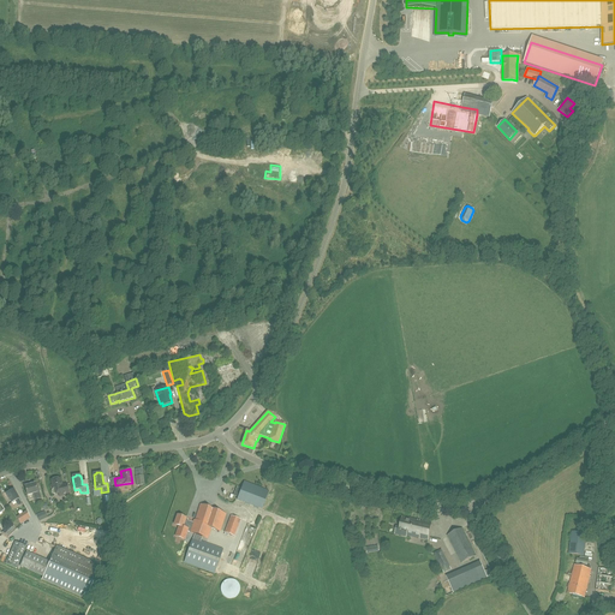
[(54,494),(58,493),(59,496),(69,494),(67,485),(64,487),(63,485),(60,478),(52,481),(53,489),(52,490),(52,491),(52,493),(52,494),(53,494),(54,494)]
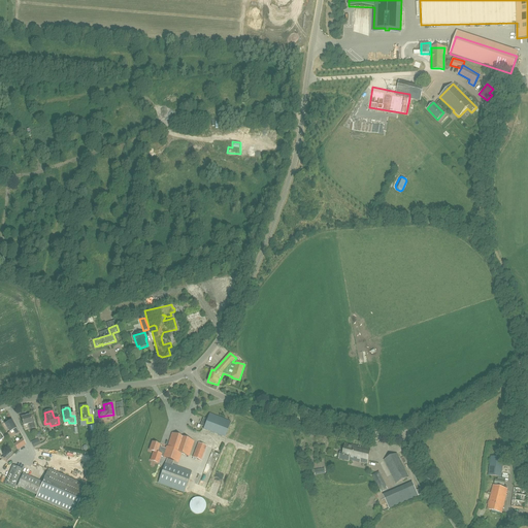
[(225,437),(231,422),(209,414),(203,429),(225,437)]
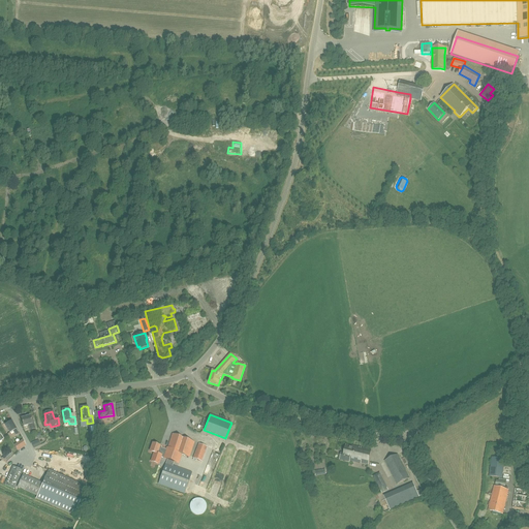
[(30,430),(35,429),(32,419),(31,421),(30,415),(22,418),(24,426),(29,425),(30,430)]
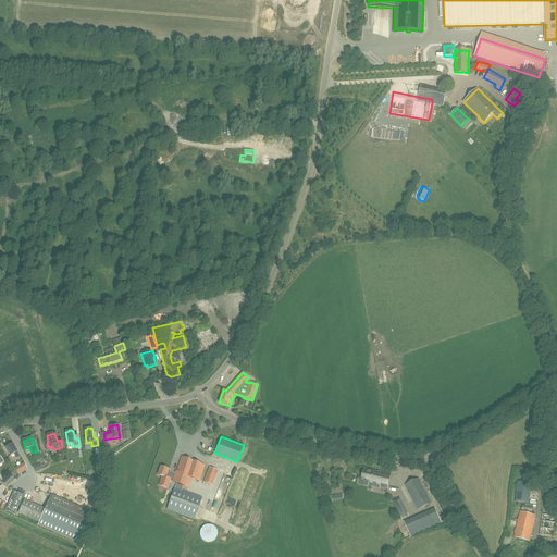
[(16,458),(20,456),(12,444),(5,447),(11,455),(14,454),(16,458)]
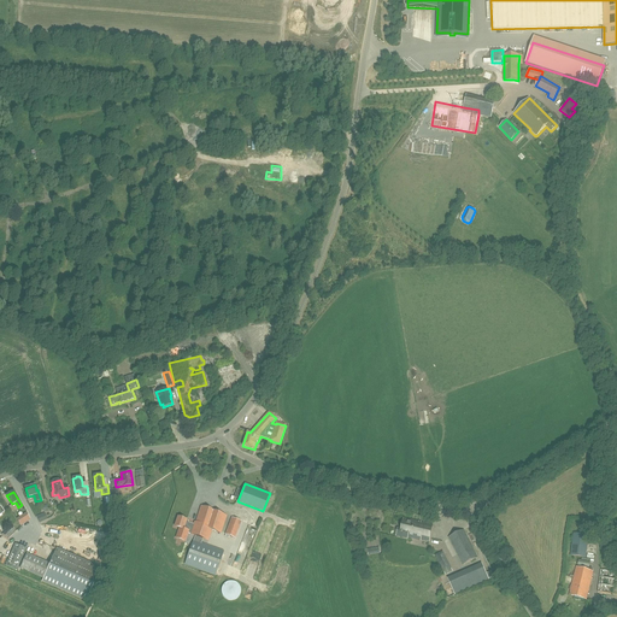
[(178,517),(175,527),(180,528),(176,538),(184,541),(188,533),(191,534),(189,534),(195,536),(194,540),(193,540),(184,564),(216,575),(224,551),(201,544),(203,539),(209,541),(212,530),(221,533),(227,516),(201,506),(195,522),(194,522),(193,524),(186,522),(186,519),(178,517)]
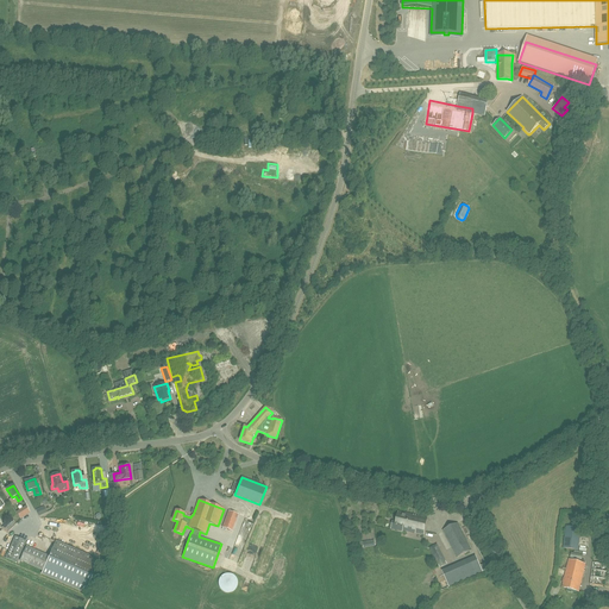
[(44,507),(36,510),(38,516),(48,513),(44,507)]
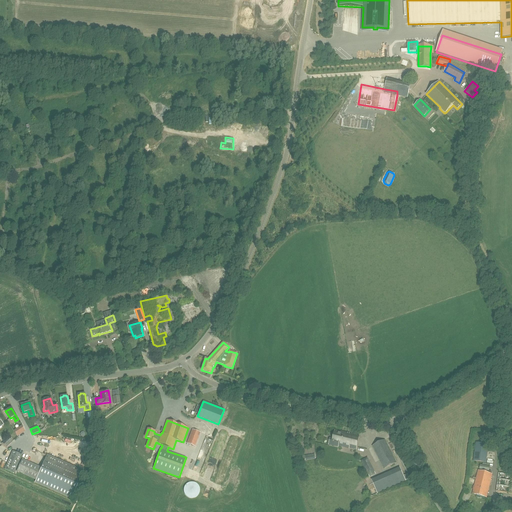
[(195,447),(200,432),(192,429),(186,443),(195,447)]
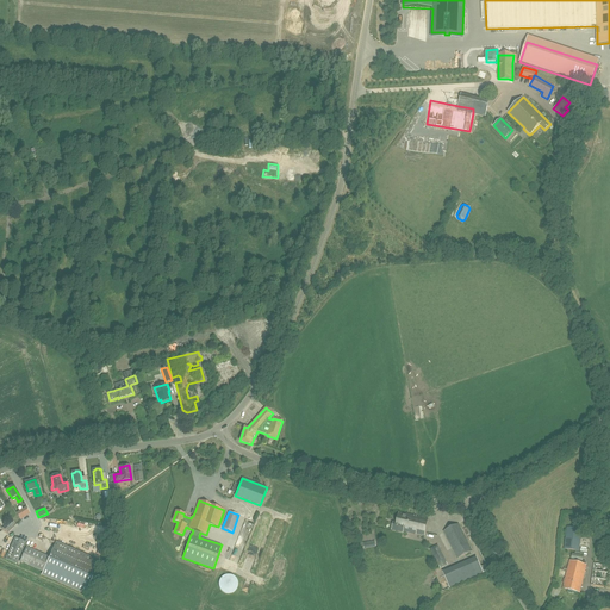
[(403,533),(404,530),(424,535),(428,520),(399,514),(397,523),(393,522),(391,530),(403,533)]
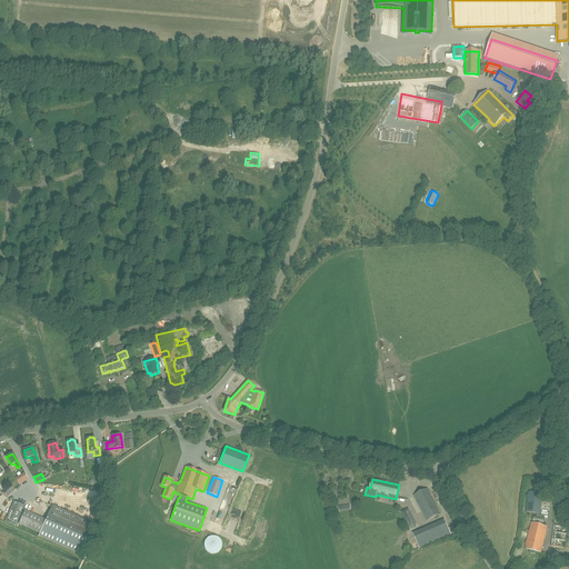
[(15,489),(10,486),(2,492),(7,497),(15,489)]
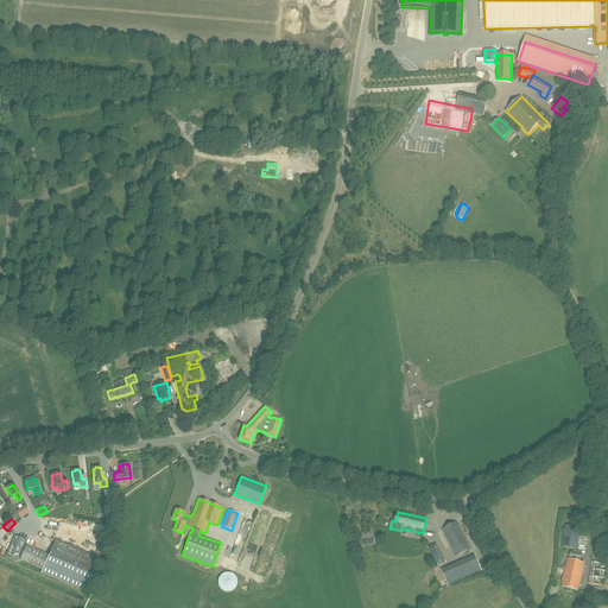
[(456,557),(470,550),(457,523),(442,530),(456,557)]
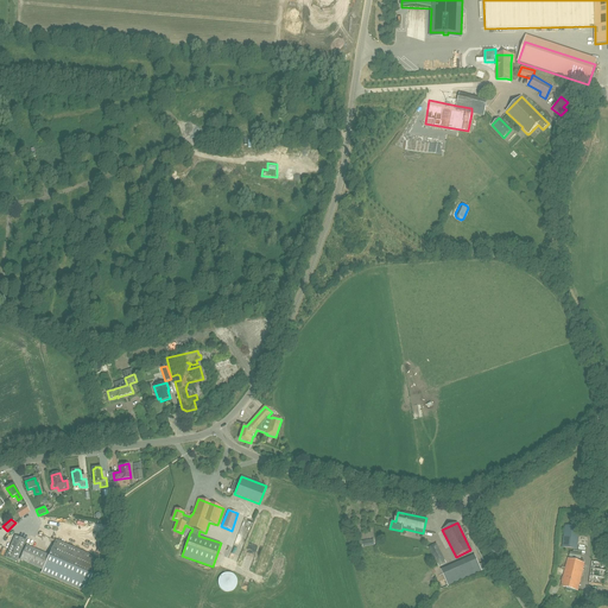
[(563,548),(577,549),(580,527),(565,525),(563,548)]
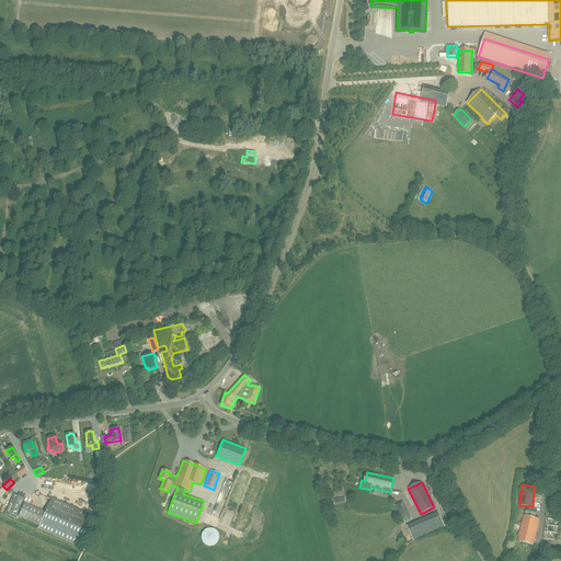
[(15,518),(24,499),(13,494),(4,514),(15,518)]
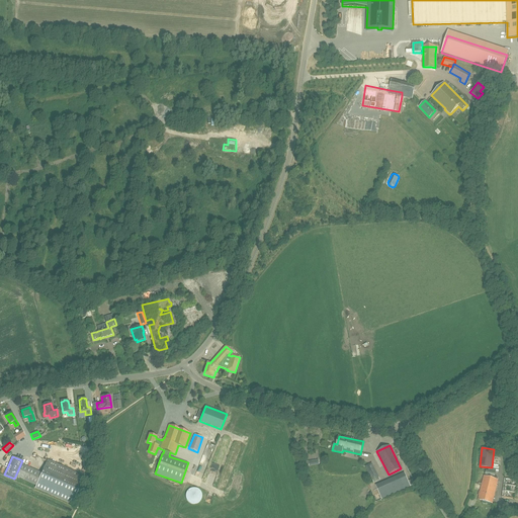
[(72,505),(85,477),(48,460),(34,489),(72,505)]
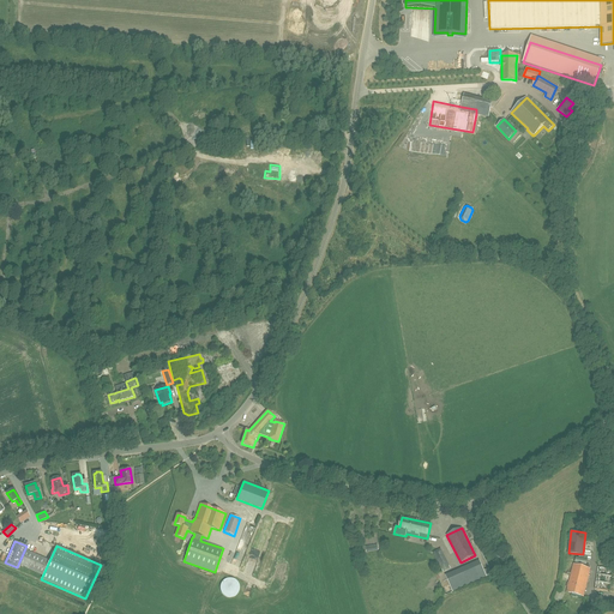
[(440,549),(433,553),(443,572),(450,569),(445,558),(440,549)]
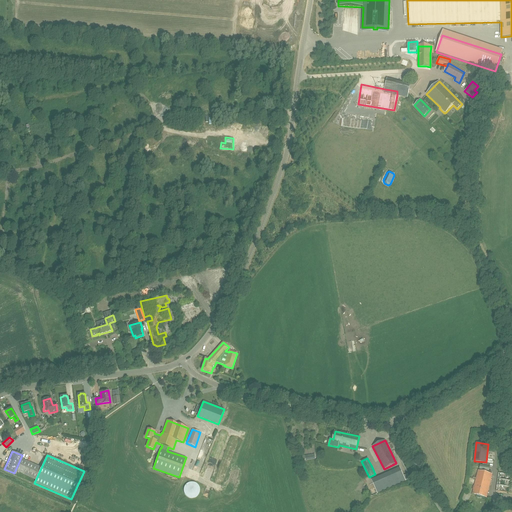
[(35,480),(40,468),(22,459),(17,471),(35,480)]
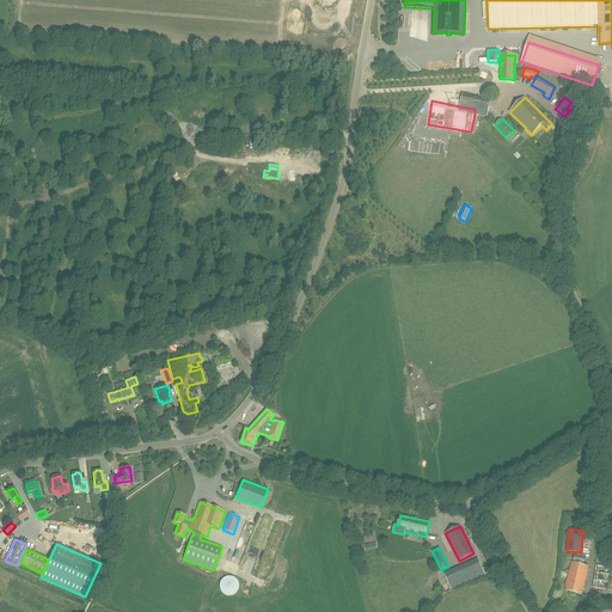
[(483,549),(479,551),(487,565),(491,564),(483,549)]
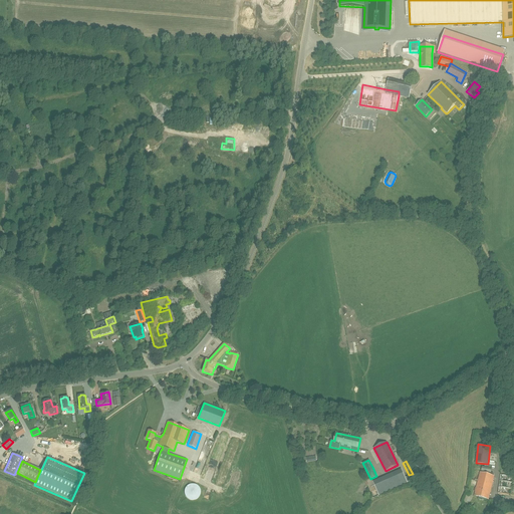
[(372,482),(374,485),(378,495),(407,483),(403,473),(401,470),(372,482)]
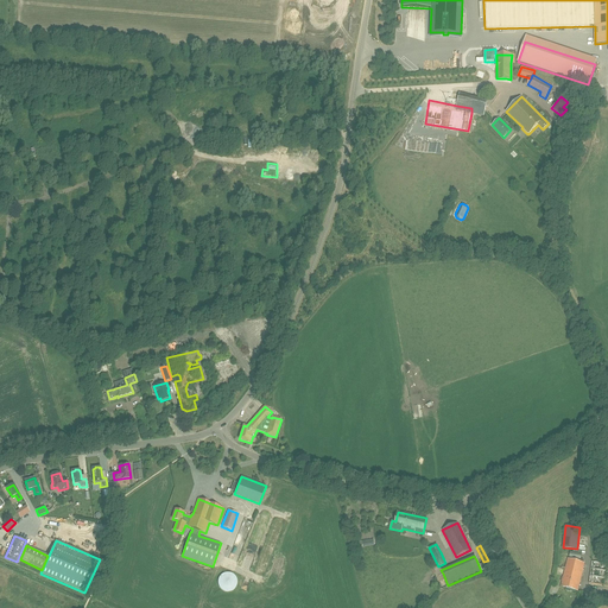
[(564,572),(581,577),(584,564),(568,559),(564,572)]
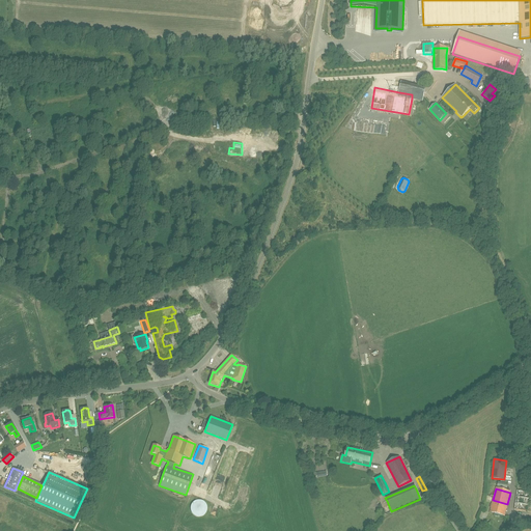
[(528,511),(530,492),(516,491),(514,509),(528,511)]
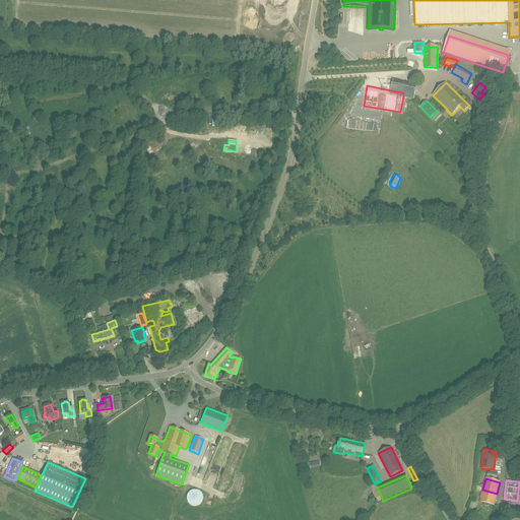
[(188,504),(190,506),(193,507),(196,507),(199,506),(201,504),(202,501),(203,498),(203,496),(201,493),(199,491),(196,490),(194,490),(191,491),(189,493),(187,495),(186,498),(187,501),(188,504)]
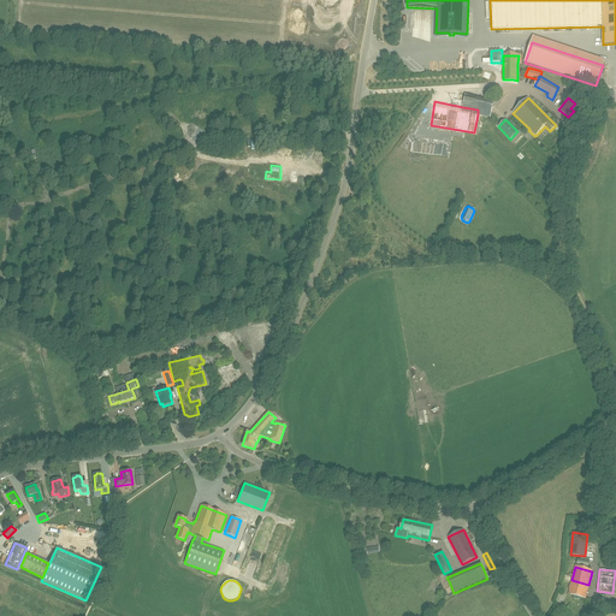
[(586,598),(588,585),(572,580),(568,594),(586,598)]
